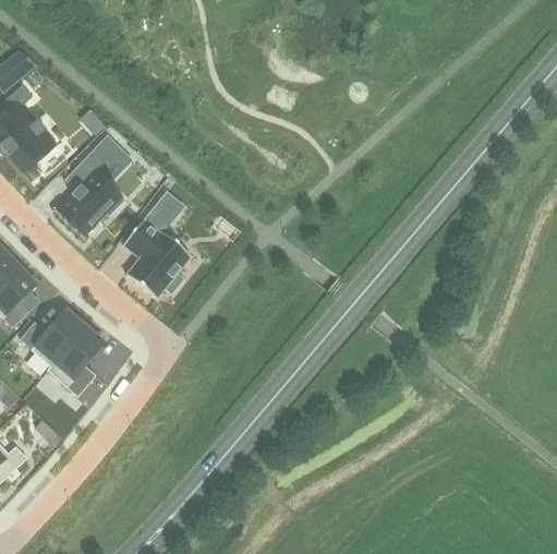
[(0,87),(3,92),(37,64),(19,49),(0,63),(0,87)]
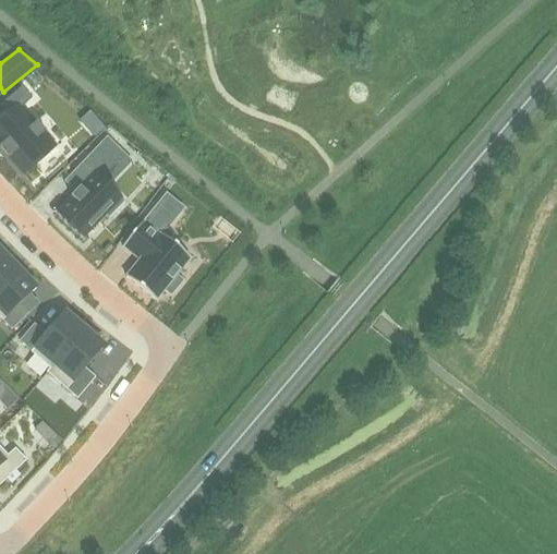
[(10,109),(0,117),(0,139),(1,142),(0,142),(10,153),(11,152),(26,170),(58,144),(47,132),(48,131),(40,121),(39,122),(24,104),(33,96),(23,85),(2,101),(10,109)]
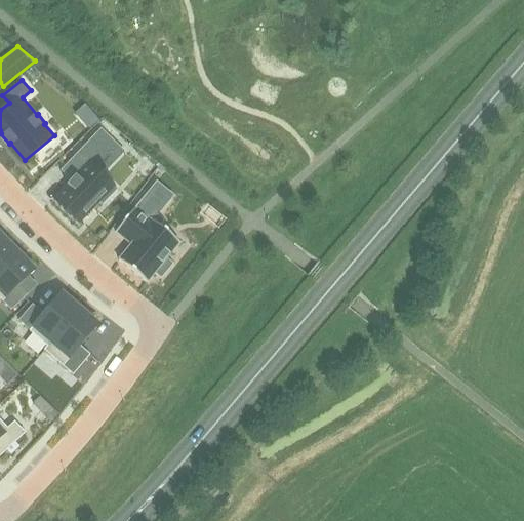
[(67,183),(52,197),(78,222),(101,198),(104,200),(117,186),(90,161),(113,137),(102,126),(63,167),(71,176),(66,182),(67,183)]
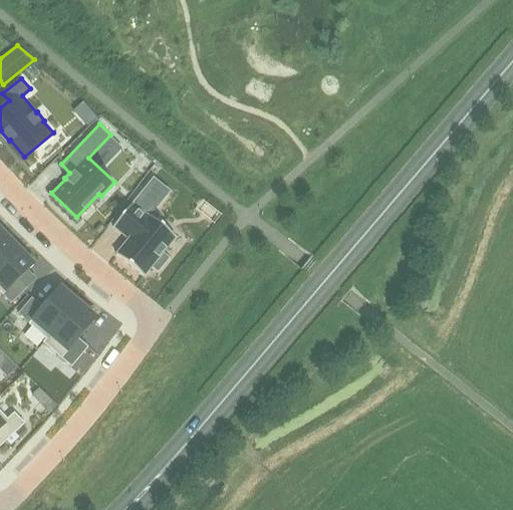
[(130,236),(116,252),(142,273),(150,263),(157,268),(168,255),(161,249),(173,234),(155,219),(160,214),(154,209),(170,189),(153,175),(113,223),(130,236)]
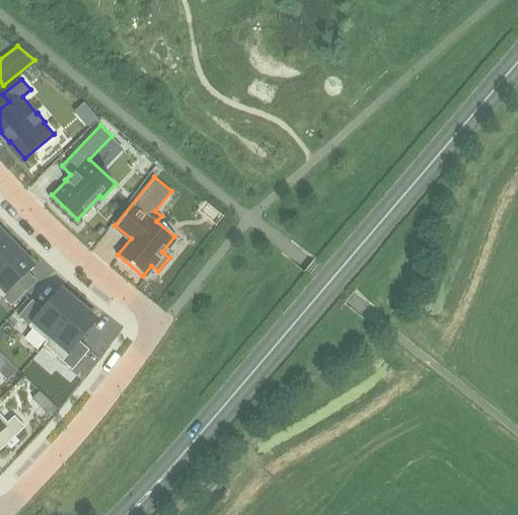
[(217,225),(225,214),(205,198),(197,209),(217,225)]
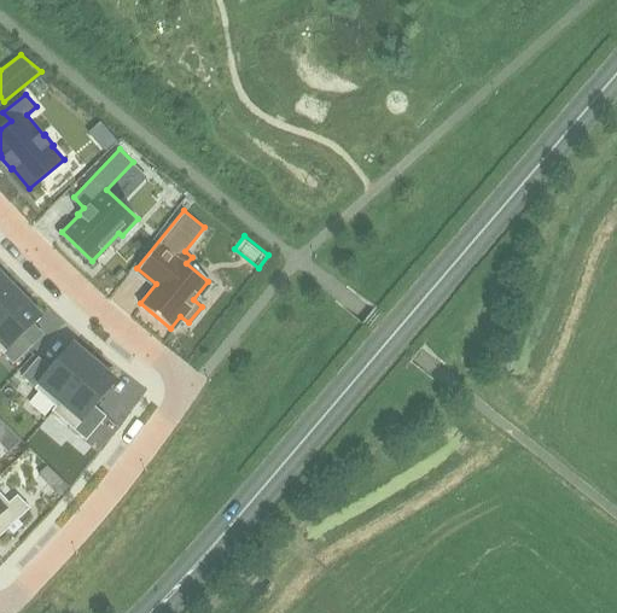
[(0,278),(0,314),(21,295),(3,276),(0,278)]
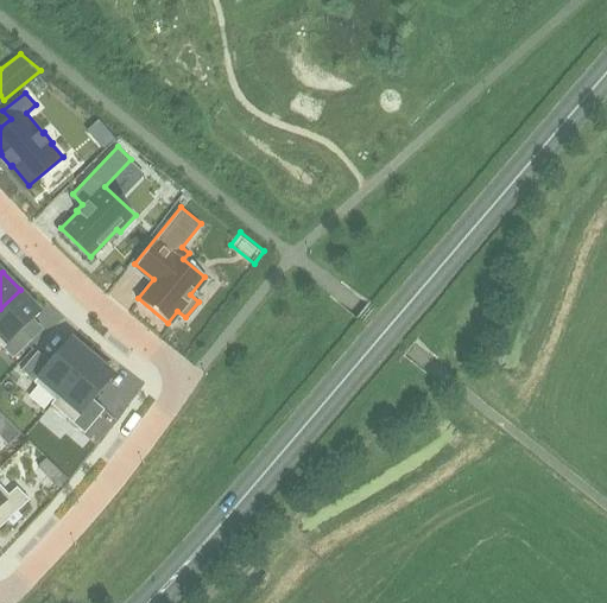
[(20,290),(0,309),(0,342),(4,346),(40,310),(20,290)]
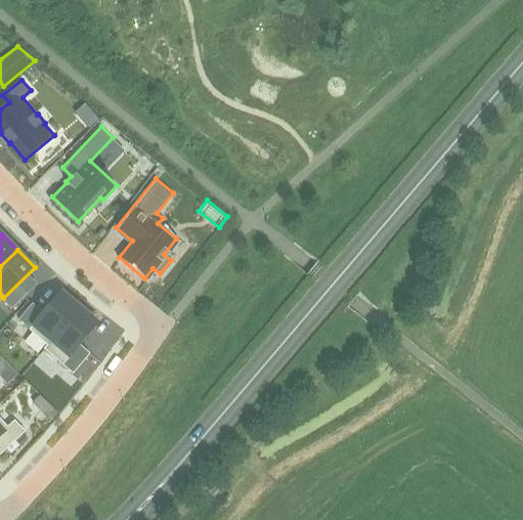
[(33,301),(19,317),(30,327),(29,328),(47,343),(79,306),(61,291),(44,310),(33,301)]
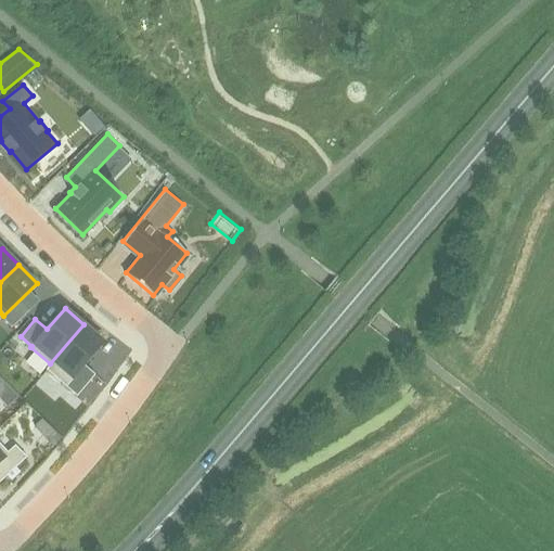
[(84,324),(50,363),(47,367),(66,384),(104,341),(84,324)]
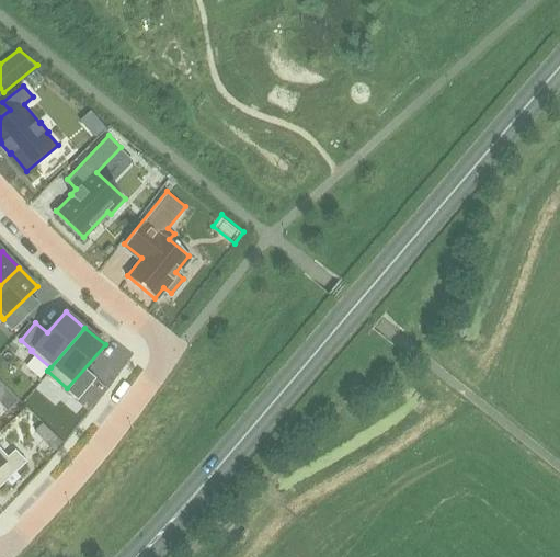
[(0,445),(0,485),(27,459),(15,447),(8,454),(0,445)]
